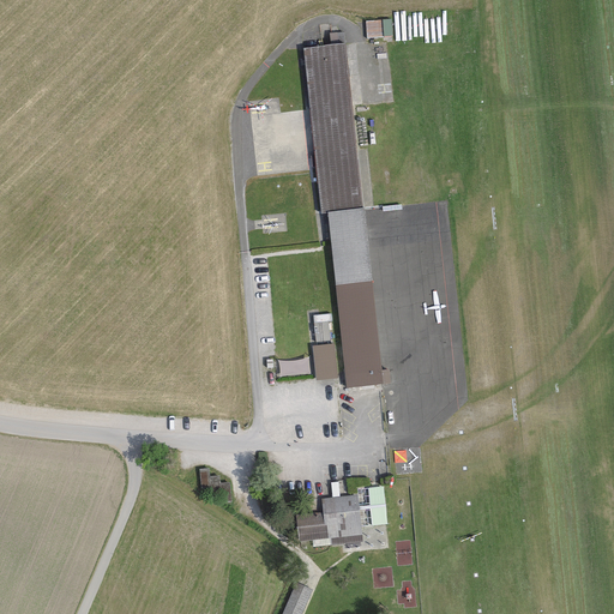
[(383,20),(367,22),(367,37),(384,36),(383,20)]
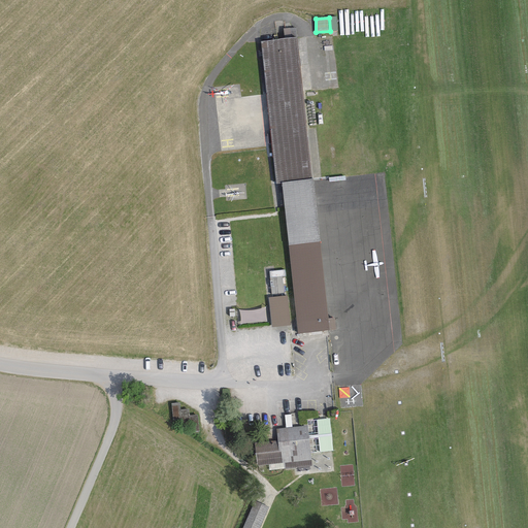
[(297,38),(260,42),(276,185),(282,184),(312,180),(297,38)]
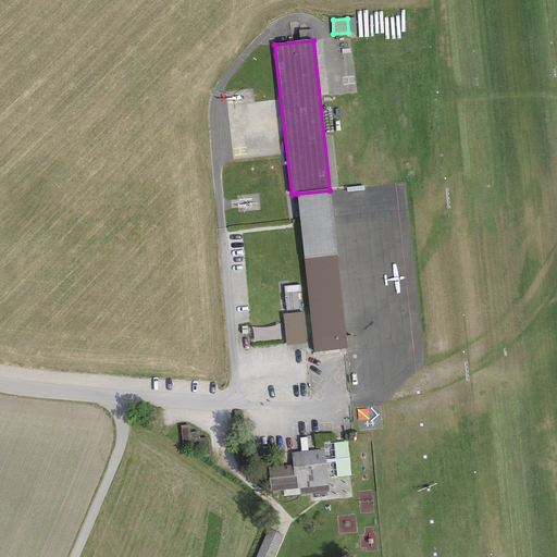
[(297,194),(301,260),(338,256),(330,190),(297,194)]
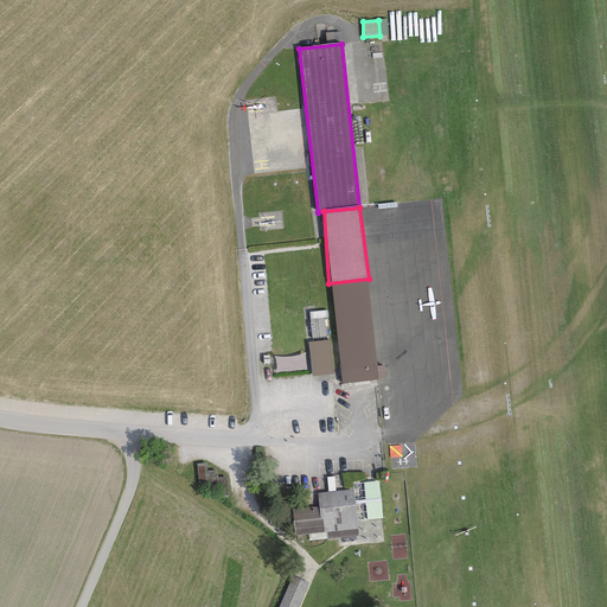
[(328,283),(340,383),(376,381),(387,379),(385,366),(378,366),(369,279),(328,283)]
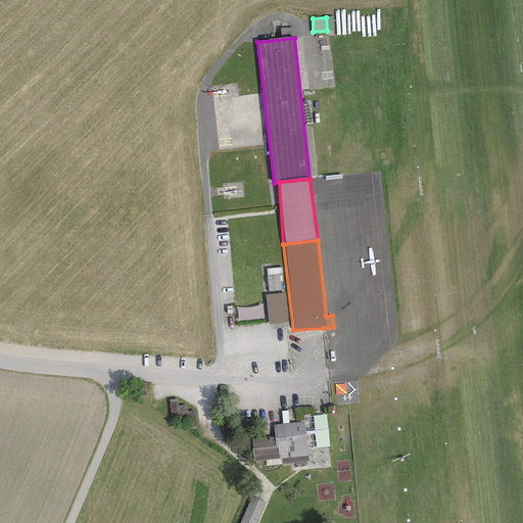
[(266,295),(269,324),(288,322),(285,293),(266,295)]
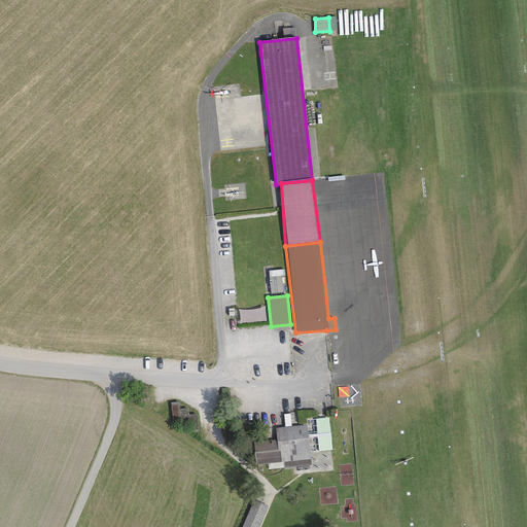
[(179,402),(171,402),(173,420),(181,419),(182,426),(190,425),(190,431),(199,430),(197,414),(189,415),(188,409),(180,409),(179,402)]
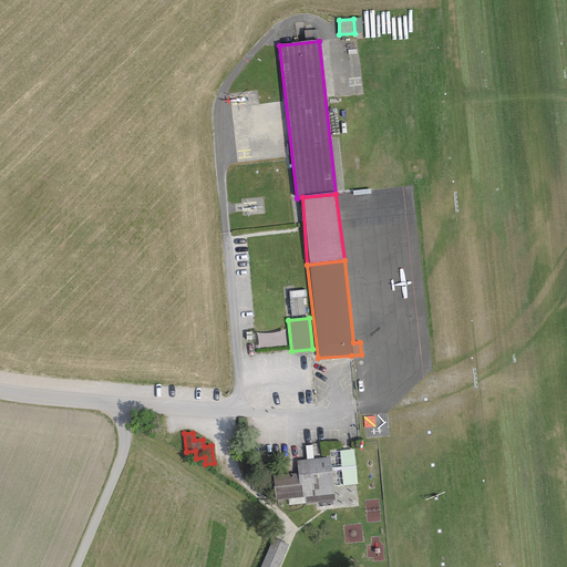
[(333,488),(358,487),(357,450),(340,451),(339,444),(323,444),(323,457),(297,459),(298,470),(272,471),(274,503),(334,502),(333,488)]
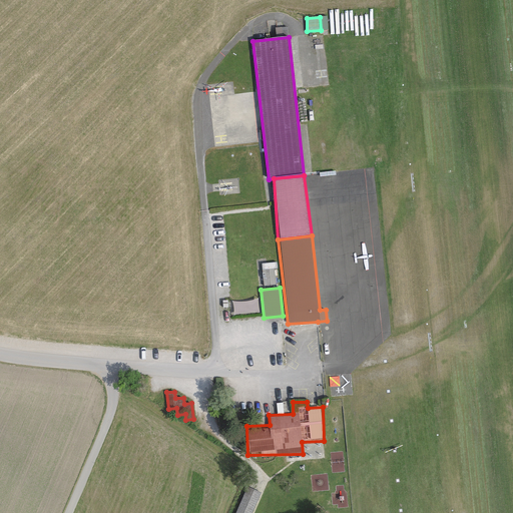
[(233,512),(250,512),(261,494),(246,487),(233,512)]
